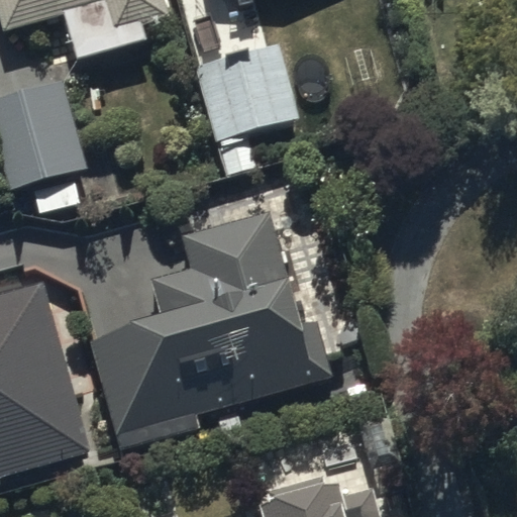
[(166,0),(0,0),(0,19),(3,29),(62,12),(75,56),(143,35),(141,28),(172,18),(166,0)]
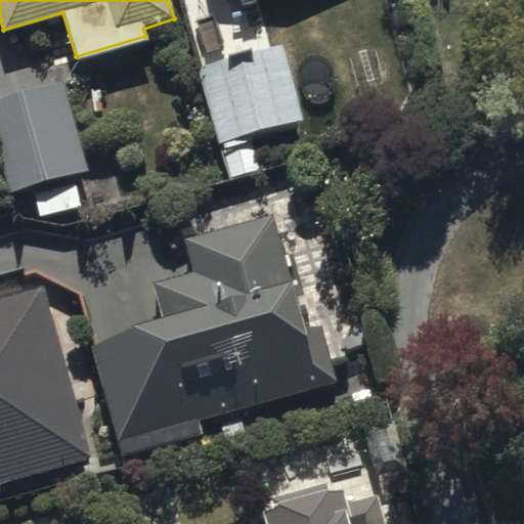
[(275,42),(197,66),(229,171),(257,163),(251,141),(301,126),(275,42)]
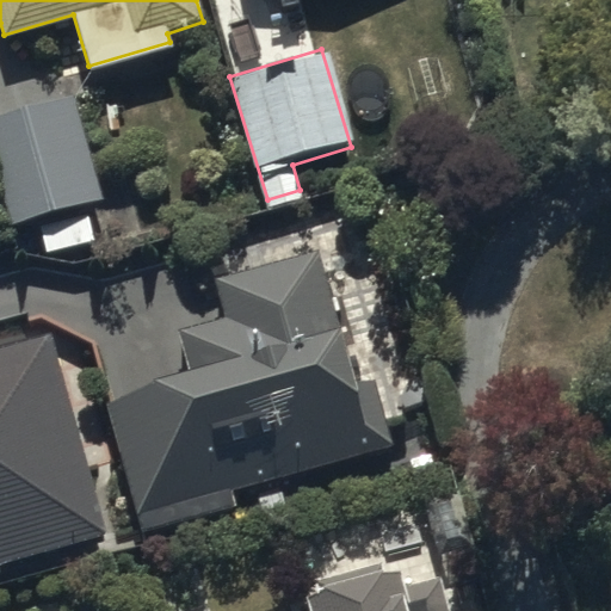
[(74,92),(0,112),(0,179),(12,221),(103,195),(74,92)]
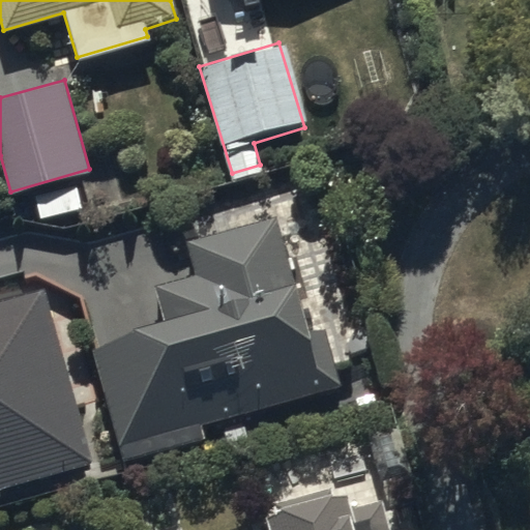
[(164,323),(89,343),(119,459),(206,437),(202,422),(341,387),(325,326),(307,330),(277,212),(185,235),(196,273),(153,285),(164,323)]
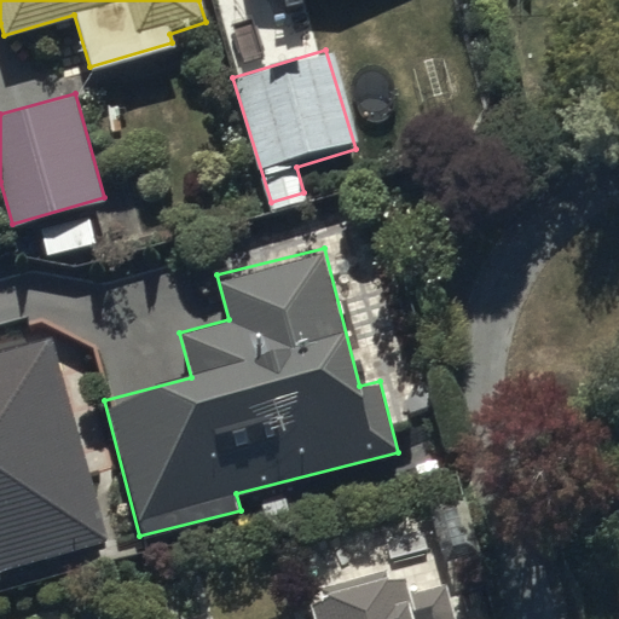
[(0,568),(109,538),(52,335),(0,348),(0,568)]
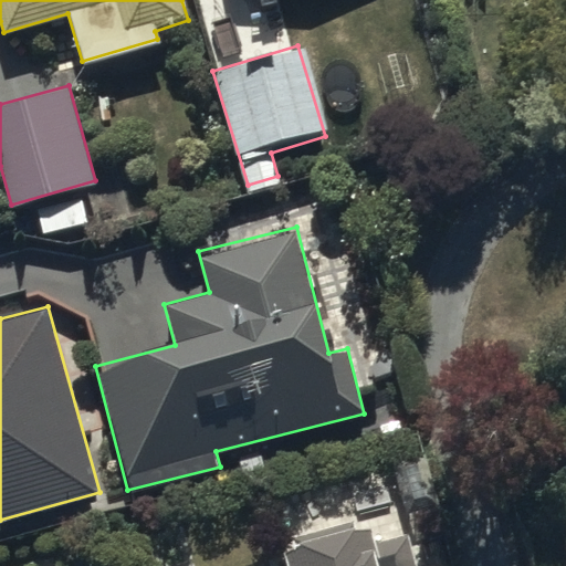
[(421,565),(407,506),(283,537),(290,565),(421,565)]
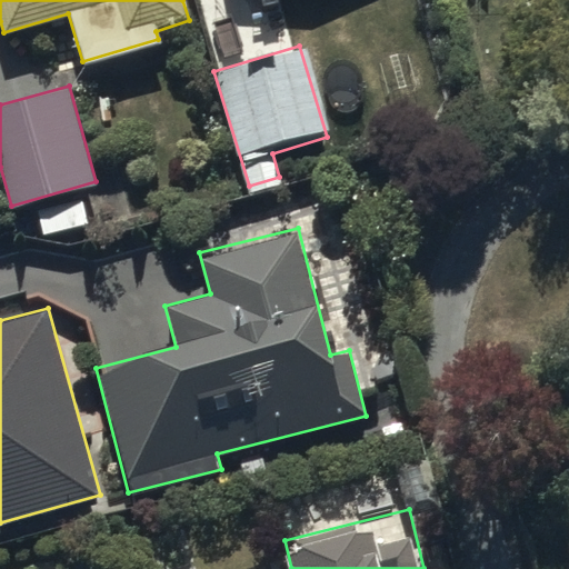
All buildings are outlined.
